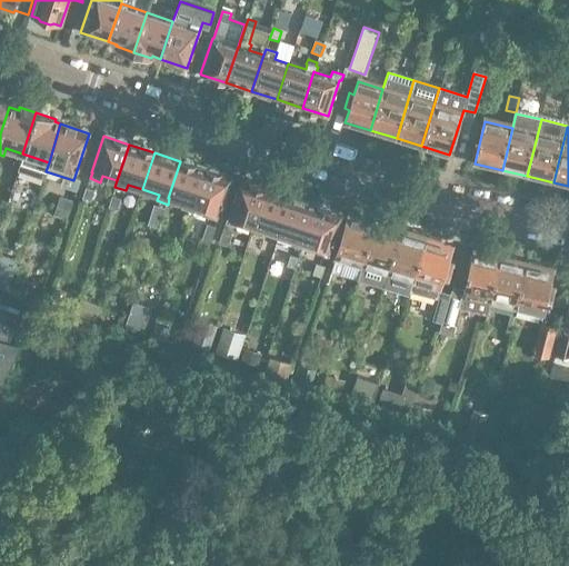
[(180,161),(168,198),(169,198),(183,202),(181,209),(192,212),(195,207),(193,206),(206,169),(180,161)]
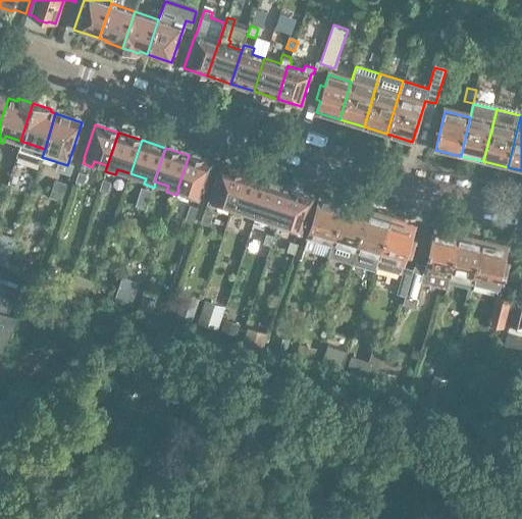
[(189,155),(177,189),(178,190),(192,194),(190,199),(200,202),(202,197),(201,197),(212,163),(189,155)]
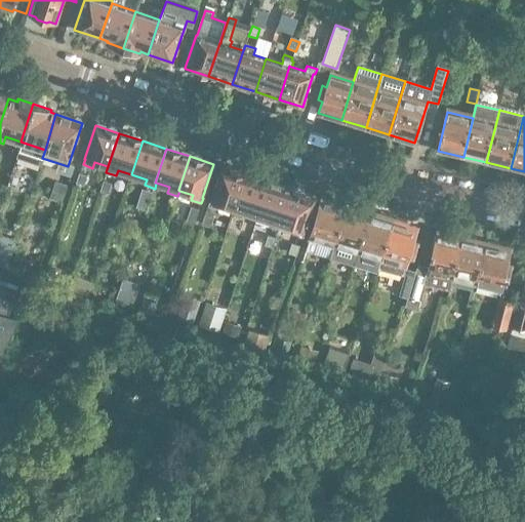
[(210,200),(208,206),(218,210),(220,203),(233,208),(244,174),(221,167),(210,200)]
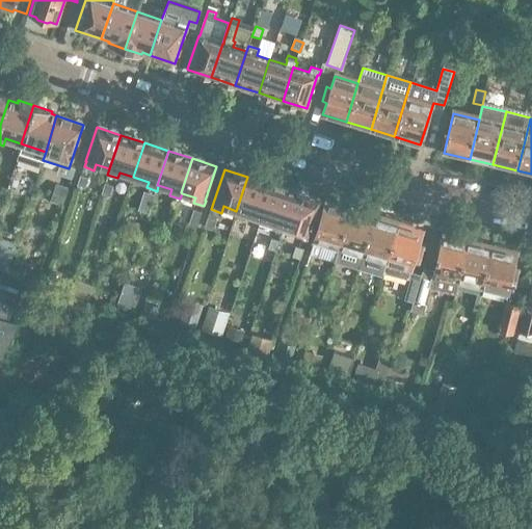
[(88,179),(80,177),(77,187),(85,189),(88,179)]
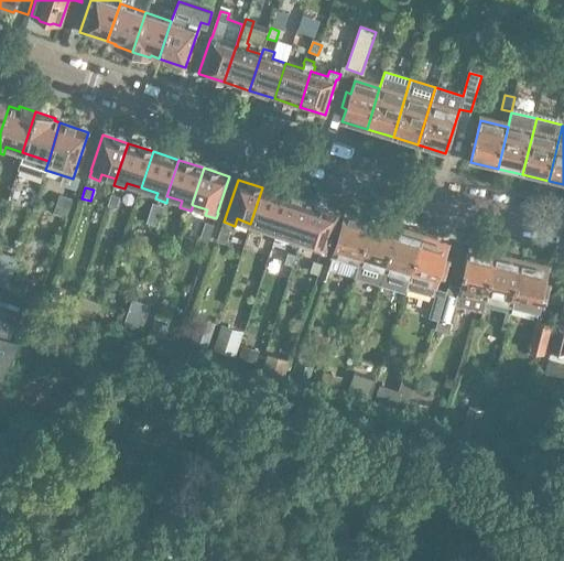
[(262,187),(250,224),(251,224),(249,230),(260,234),(262,227),(275,232),(288,196),(262,187)]
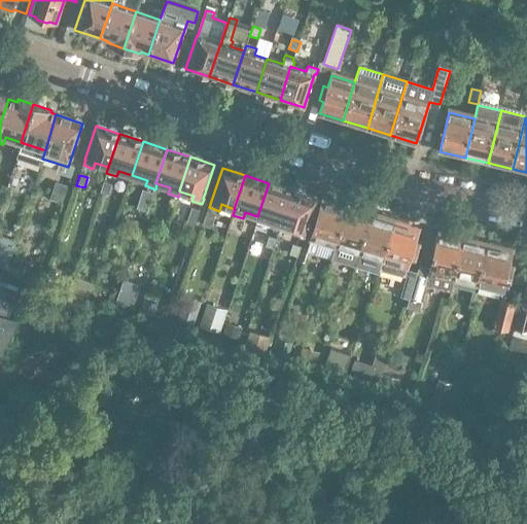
[(69,188),(56,183),(49,201),(62,205),(69,188)]
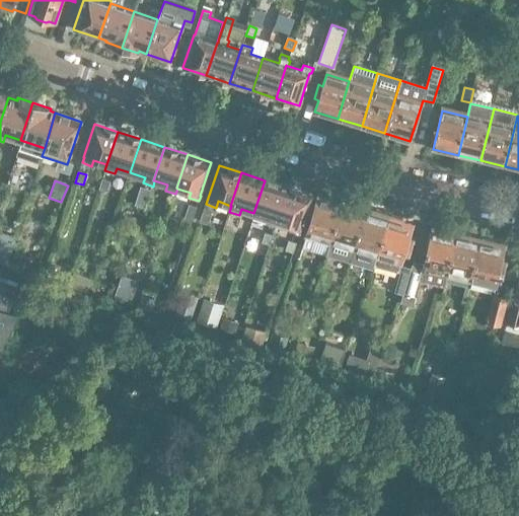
[(106,193),(110,182),(101,180),(98,191),(106,193)]
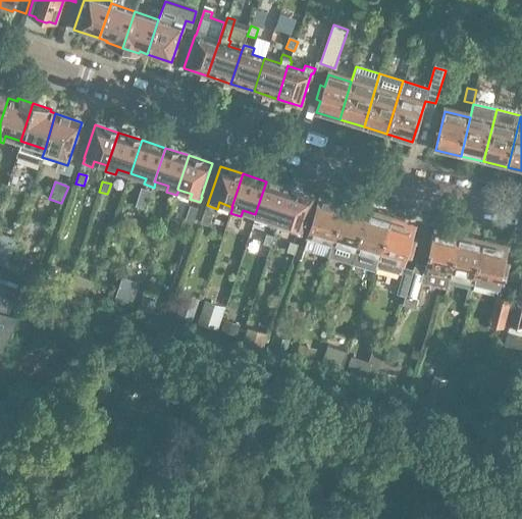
[(266,182),(255,214),(270,219),(268,225),(278,228),(280,222),(278,222),(290,189),(266,182)]
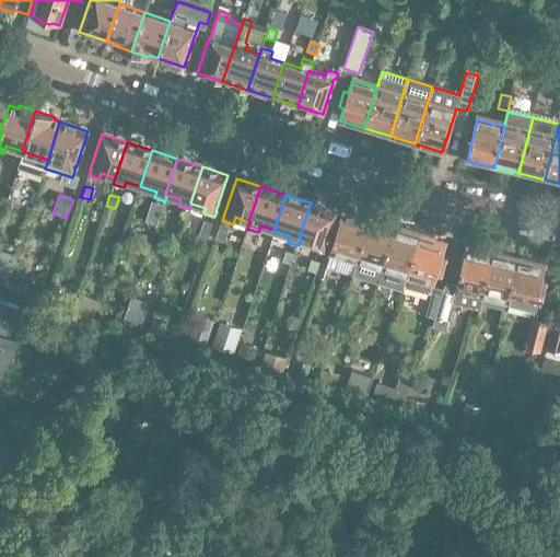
[(155,225),(162,206),(151,202),(146,222),(155,225)]
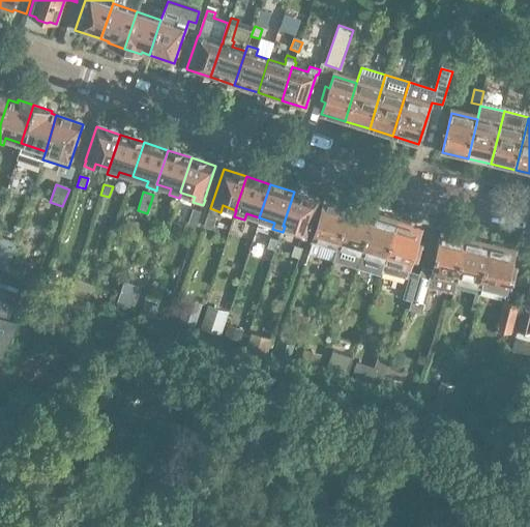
[(283,226),(285,226),(297,231),(296,237),(305,240),(307,234),(306,234),(318,200),(294,192),(283,226)]
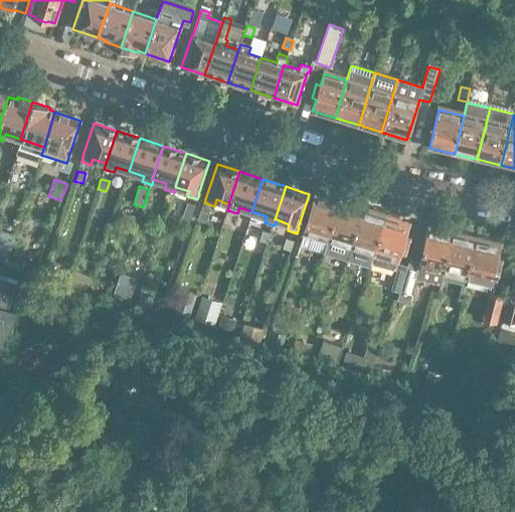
[(305,233),(300,247),(322,254),(339,203),(314,196),(303,232),(305,233)]
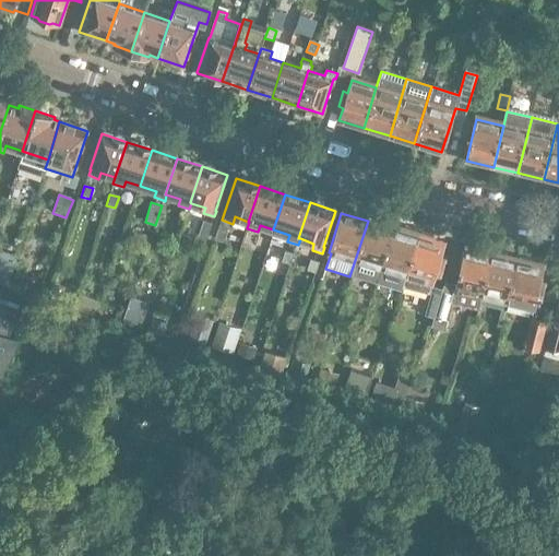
[(368,221),(349,276),(375,284),(380,268),(393,228),(368,221)]
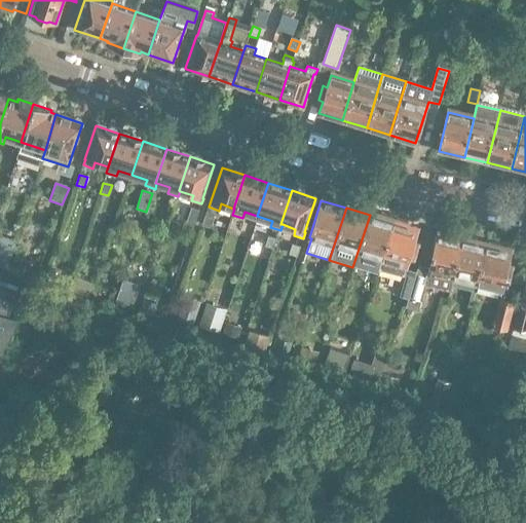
[(190,211),(187,221),(195,223),(198,213),(190,211)]
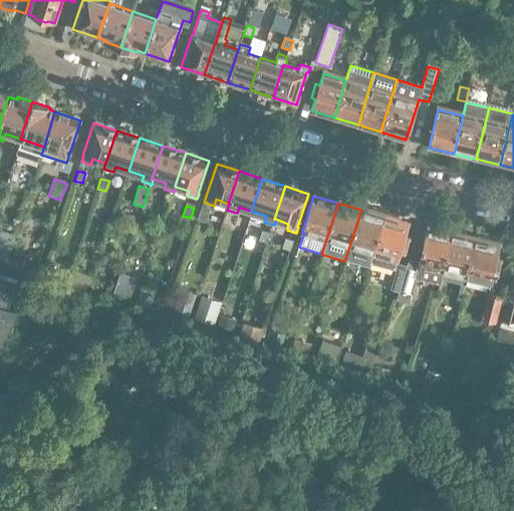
[(361,210),(349,246),(371,253),(383,217),(361,210)]
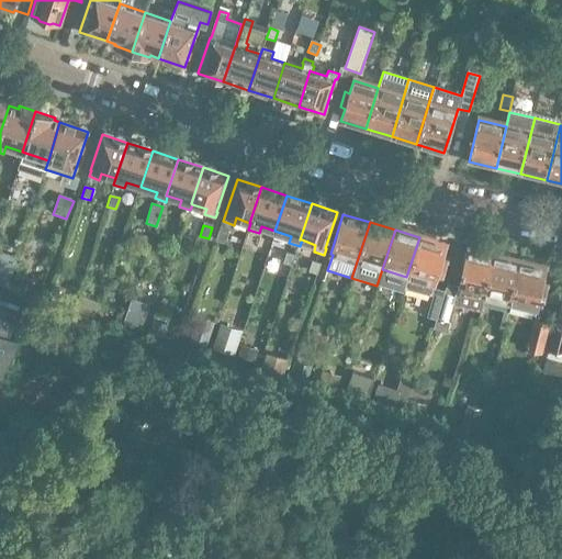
[(228,234),(220,231),(216,242),(225,245),(228,234)]
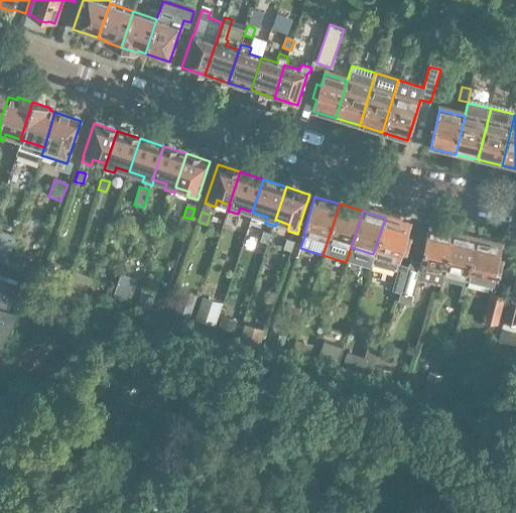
[(373,254),(370,265),(394,272),(394,271),(398,272),(393,292),(400,294),(401,294),(408,268),(396,265),(401,250),(405,251),(409,238),(405,237),(408,225),(385,218),(373,254)]
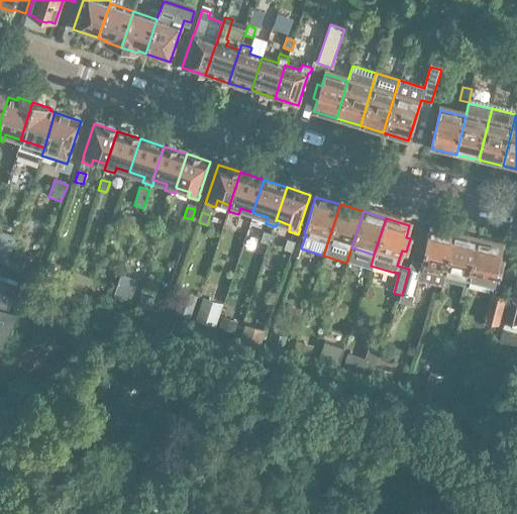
[(402,295),(401,295),(399,303),(412,306),(418,282),(442,288),(445,274),(454,236),(428,230),(419,272),(409,269),(402,295)]
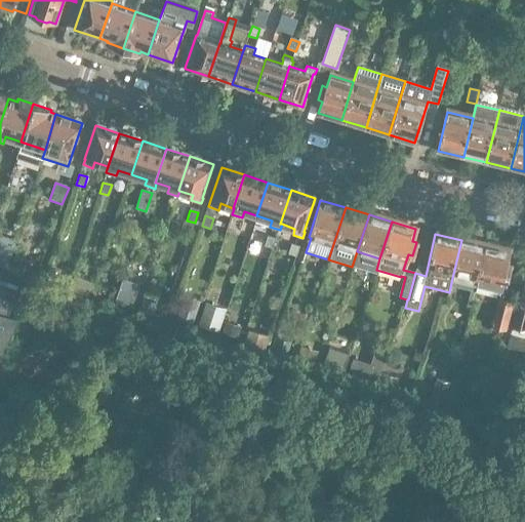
[(276,239),(267,236),(264,246),(273,249),(276,239)]
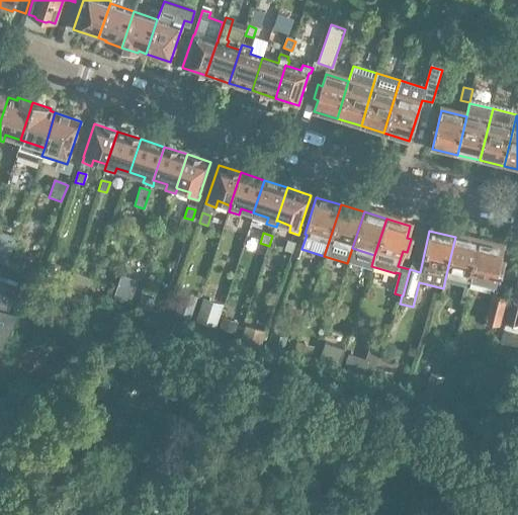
[(455,237),(446,274),(468,280),(479,242),(455,237)]
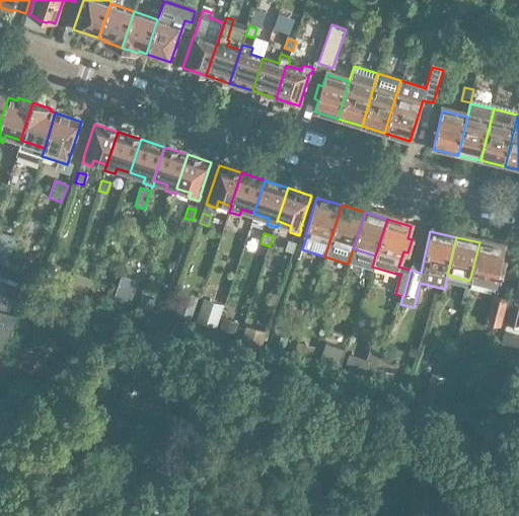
[(297,244),(296,244),(288,241),(285,251),(293,254),(297,244)]
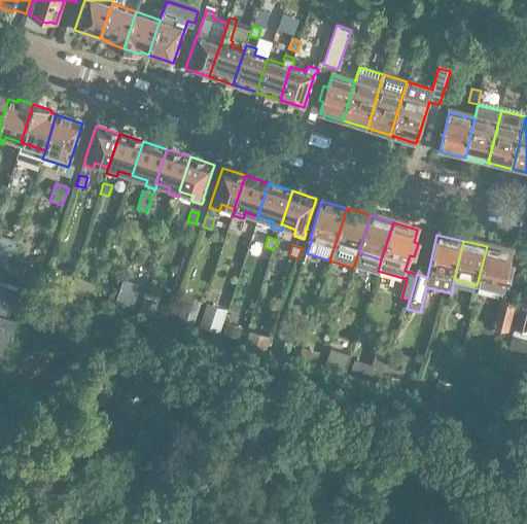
[(487,246),(477,285),(502,290),(504,279),(508,279),(512,265),(507,264),(511,252),(487,246)]
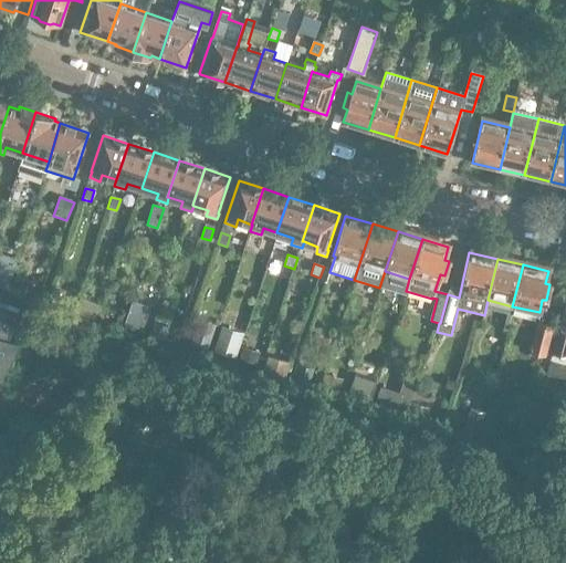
[(133,302),(124,329),(142,334),(150,308),(133,302)]
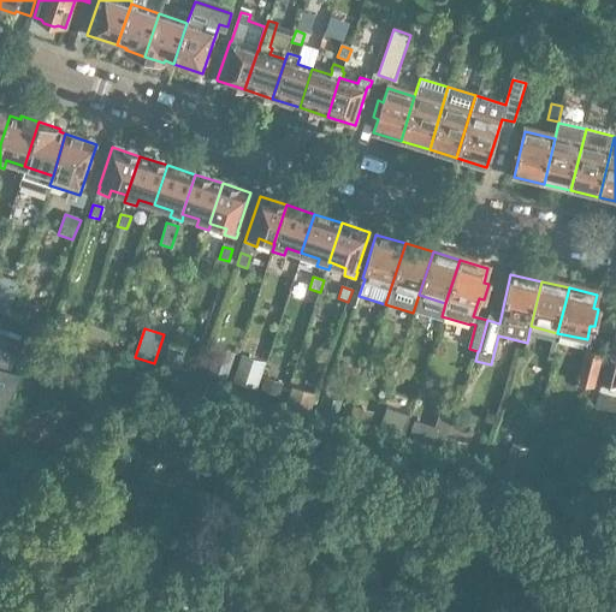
[(0,415),(11,381),(7,380),(21,338),(0,331),(0,415)]
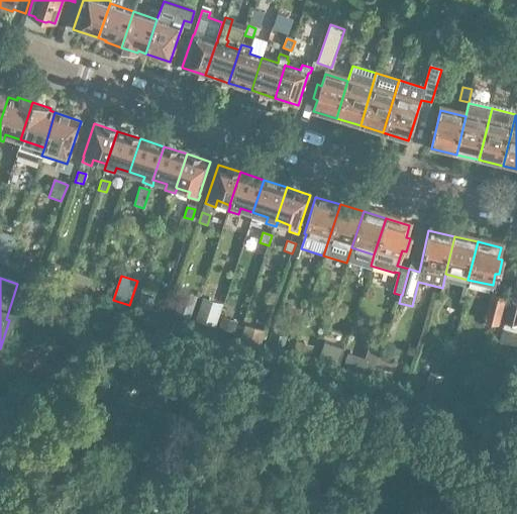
[(491,295),(484,323),(499,327),(506,298),(491,295)]
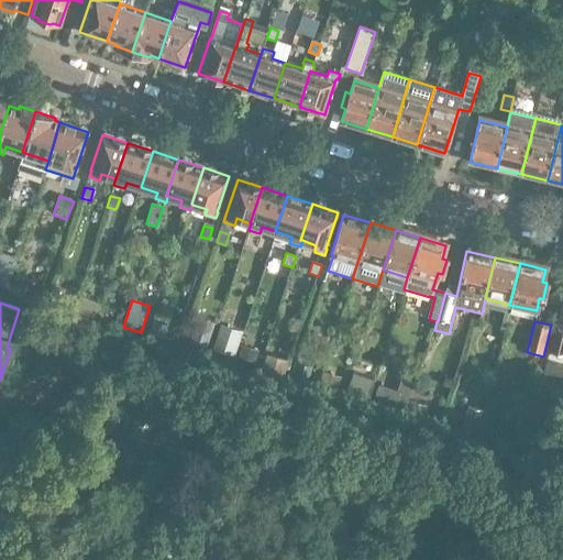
[(562,321),(559,321),(550,353),(562,355),(562,321)]
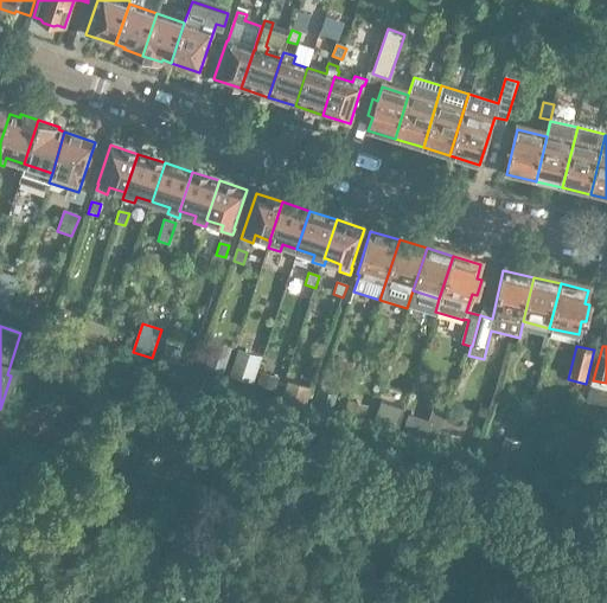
[(261,358),(231,350),(225,378),(253,385),(261,358)]
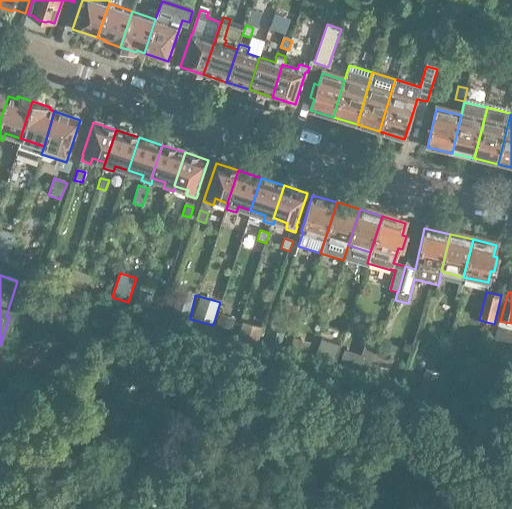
[(259,327),(239,322),(234,343),(254,348),(259,327)]
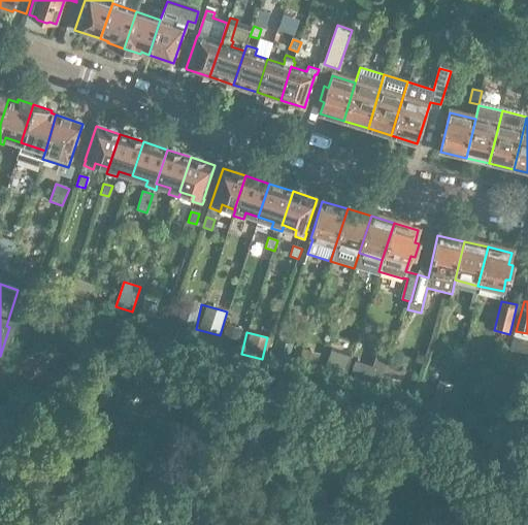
[(293,346),(276,340),(271,358),(288,362),(293,346)]
